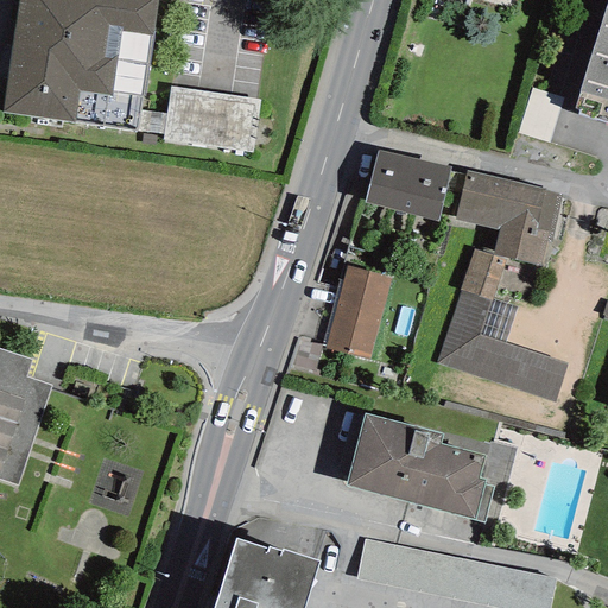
[(135,133),(157,0),(19,0),(1,111),(135,133)]
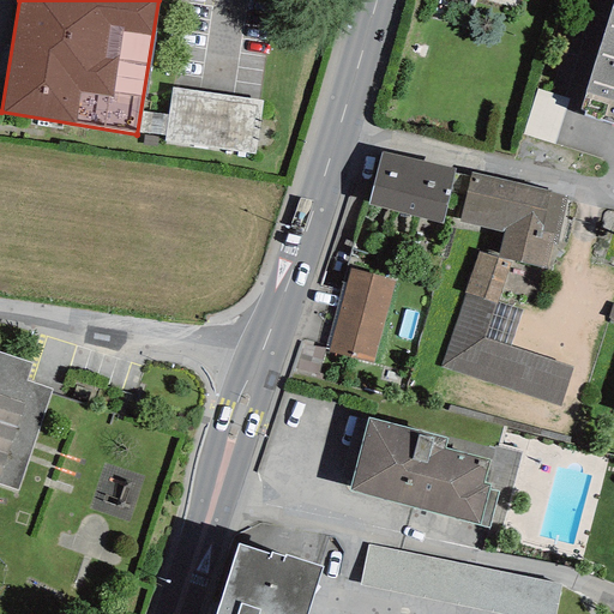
[(613,0),(579,109),(587,112),(584,116),(613,126),(613,0)]
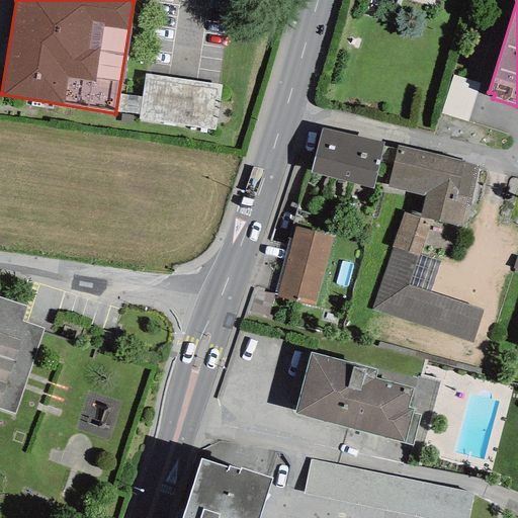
[(222,83),(145,73),(139,119),(216,130),(222,83)]
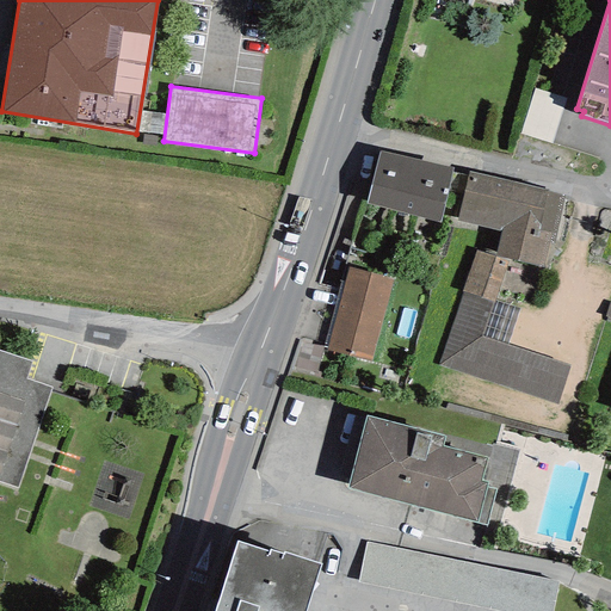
[(452,167),(381,153),(366,204),(439,223),(452,167)]
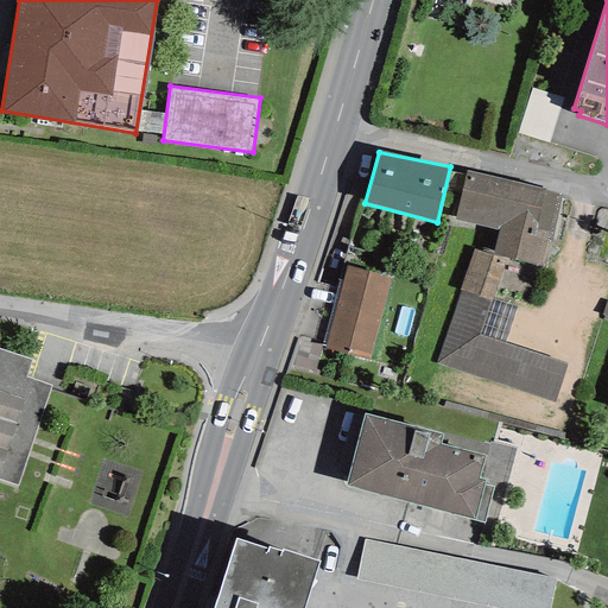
[(544,189),(467,171),(455,220),(498,230),(493,255),(540,267),(548,240),(550,241),(561,195),(544,191),(544,189)]
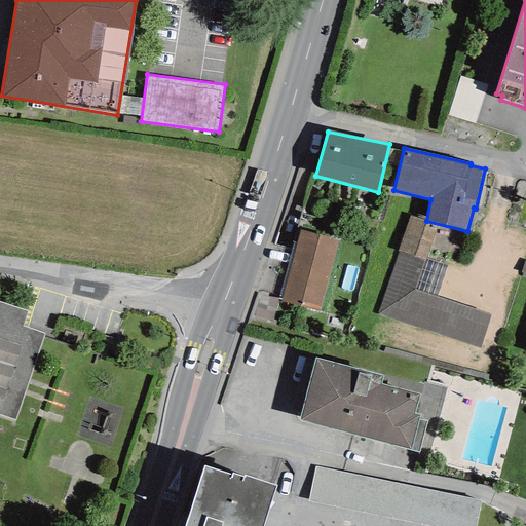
[(399,252),(425,260),(437,226),(409,217),(399,252)]
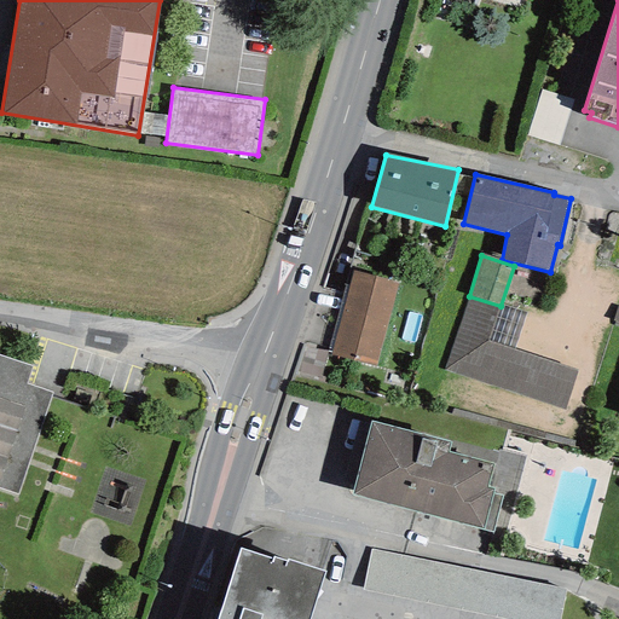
[(398,282),(352,270),(330,354),(376,366),(398,282)]
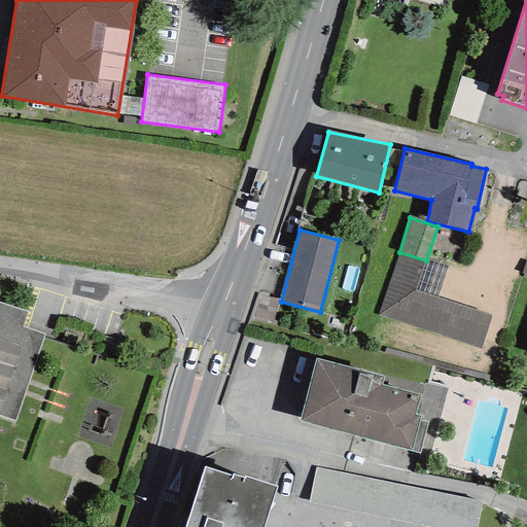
[(377,316),(481,349),(492,315),(437,297),(416,290),(426,260),(399,252),(377,316)]
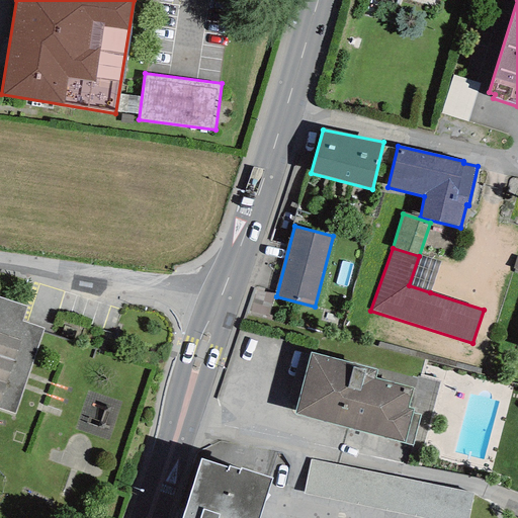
[(440,263),(419,256),(409,285),(430,292),(440,263)]
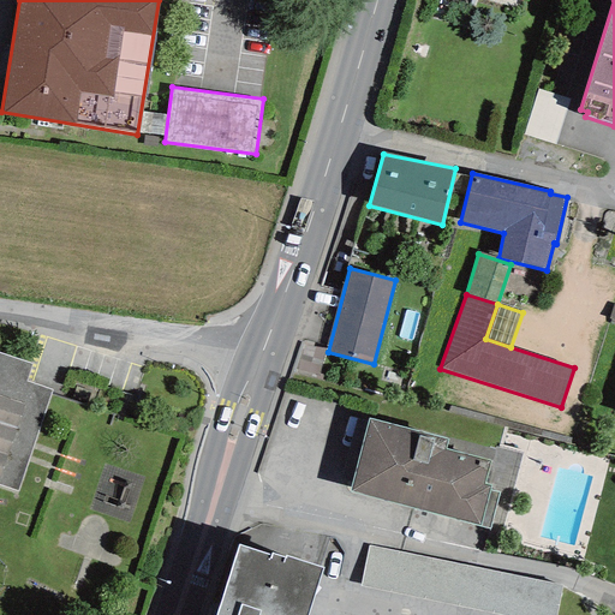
[(0,485),(19,493),(52,390),(27,381),(30,364),(0,353),(0,485)]
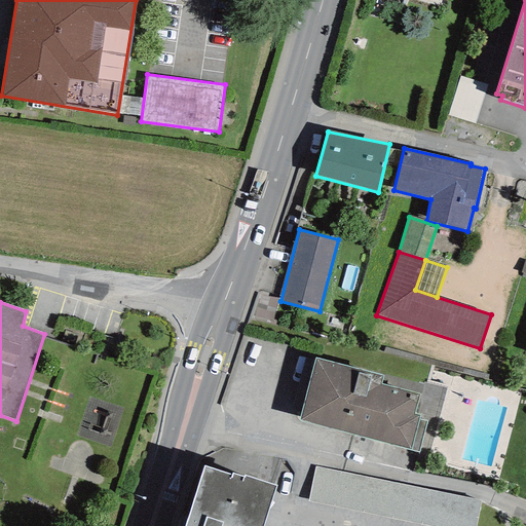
[(419,415),(414,414),(419,395),(381,384),(383,376),(315,358),(299,420),(367,438),(405,448),(410,450),(418,452),(426,421),(418,419),(419,415)]
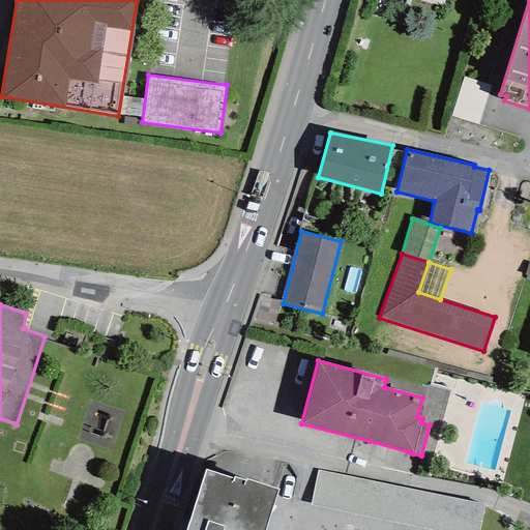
[(479,529),(486,505),(317,469),(310,504),(432,529),(479,529)]
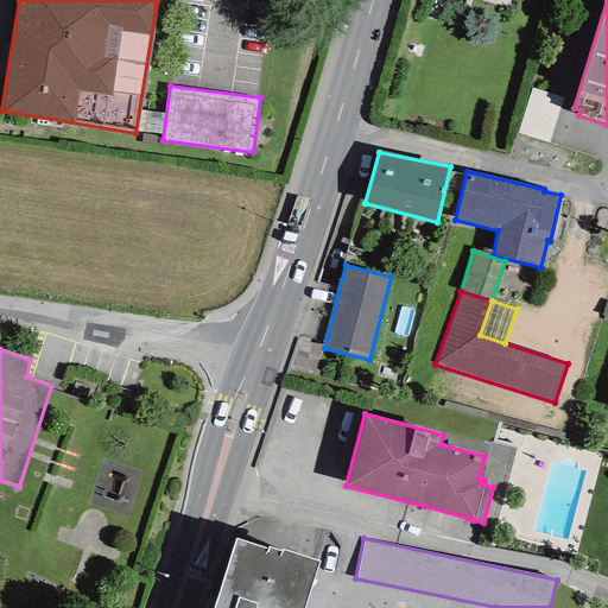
[(236,539),(213,607),(304,607),(320,562),(283,550),(282,551),(268,548),(268,550),(236,539)]
